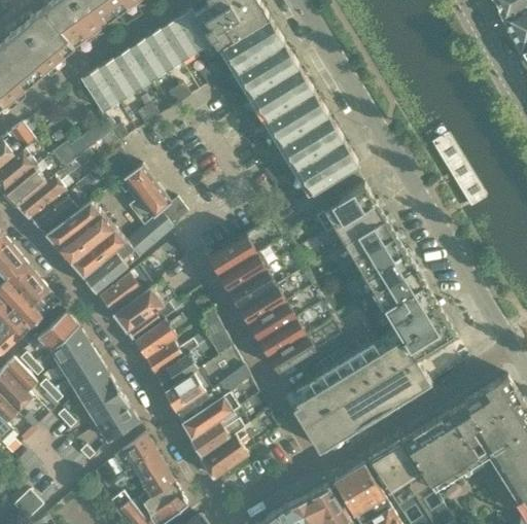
[(57,0),(35,16),(35,18),(0,46),(0,111),(75,49),(143,0),(57,0)]
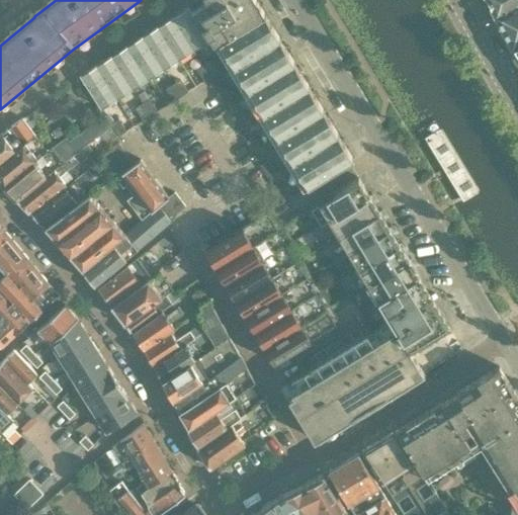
[(203,0),(205,2),(190,12),(209,43),(214,50),(216,49),(217,50),(221,48),(227,57),(231,55),(239,66),(230,72),(237,84),(246,78),(253,90),(244,95),(252,107),(260,102),(268,114),(259,119),(266,132),(275,125),(282,138),(273,144),(281,155),(289,150),(297,162),(288,167),(295,179),(305,174),(312,185),(303,191),(304,193),(353,163),(347,152),(341,142),(332,127),(326,118),(318,104),(312,94),(303,80),(296,71),(288,57),(282,47),(253,0),(203,0)]
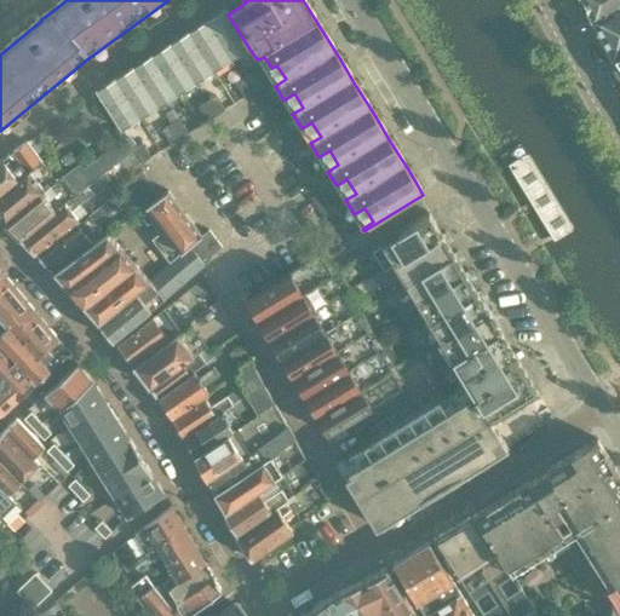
[(619,0),(579,0),(592,24),(619,9),(619,0)]
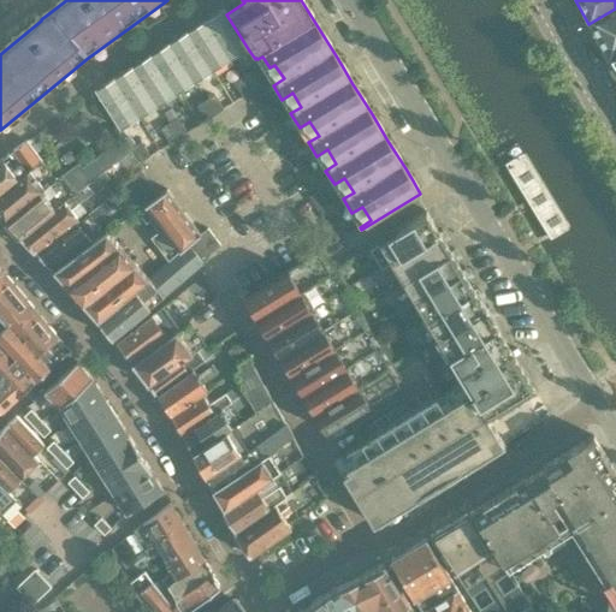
[(615,9),(588,24),(598,43),(599,43),(609,63),(615,58),(615,9)]
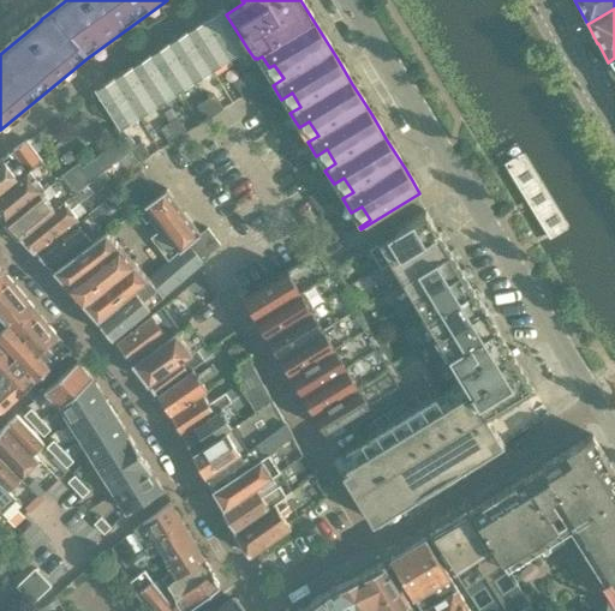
[(249,51),(226,15),(225,12),(206,24),(231,63),(249,51)]
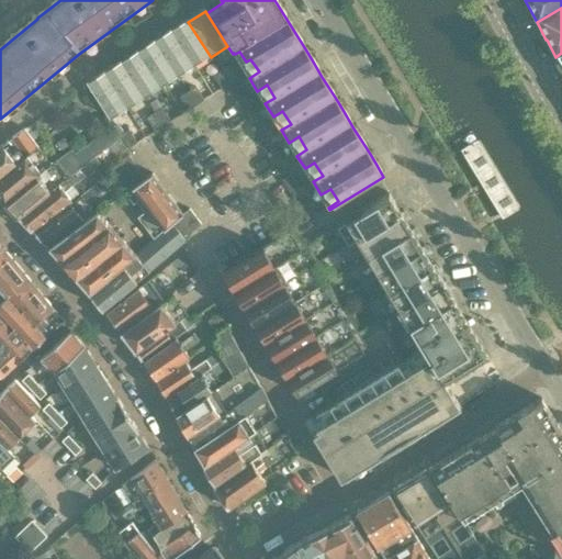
[(211,57),(188,22),(171,32),(194,68),(211,57)]
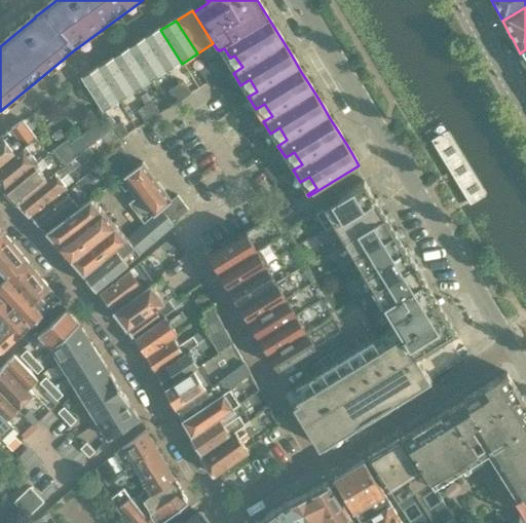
[(182,64),(160,30),(145,40),(166,73),(181,64),(182,64)]
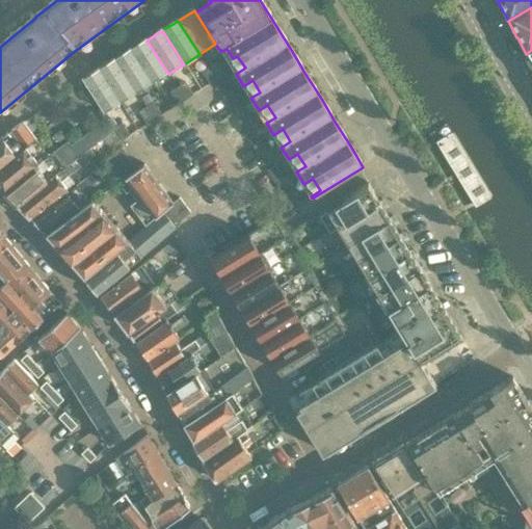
[(168,74),(147,41),(131,51),(152,84),(168,74)]
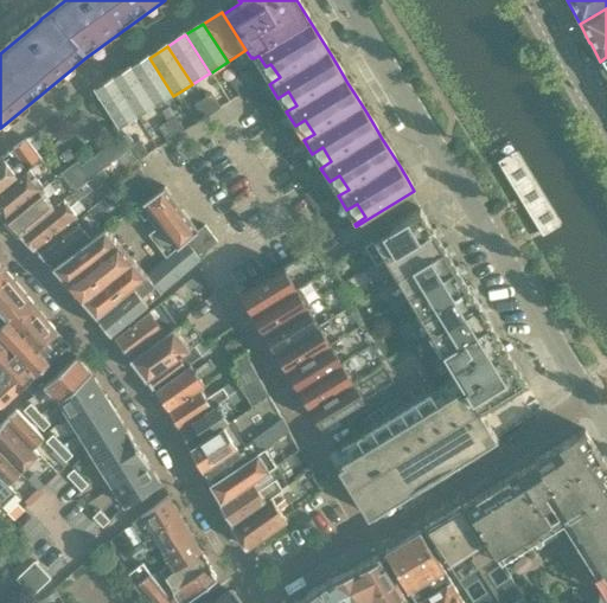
[(172,97),(173,96),(149,58),(131,69),(155,108),(172,97)]
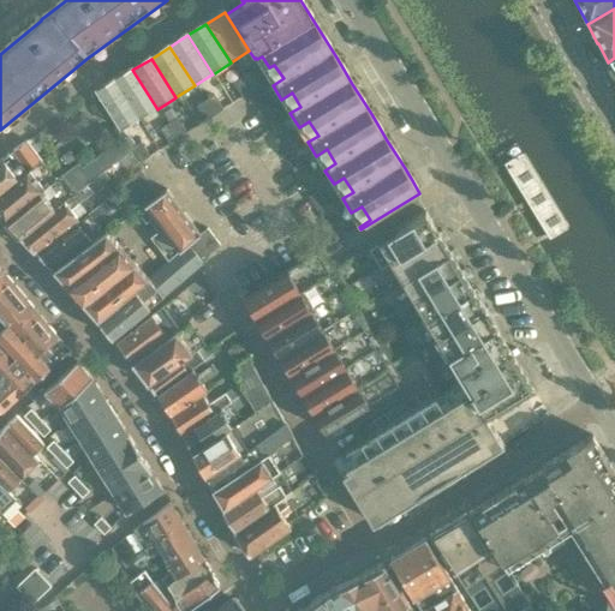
[(157,109),(132,70),(114,82),(139,120),(157,109)]
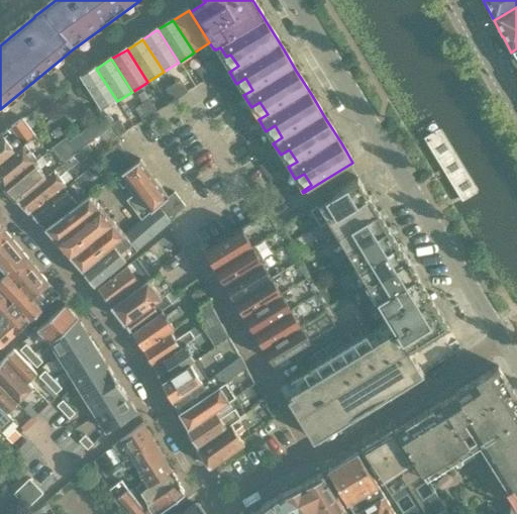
[(210,64),(203,69),(211,80),(218,76),(210,64)]
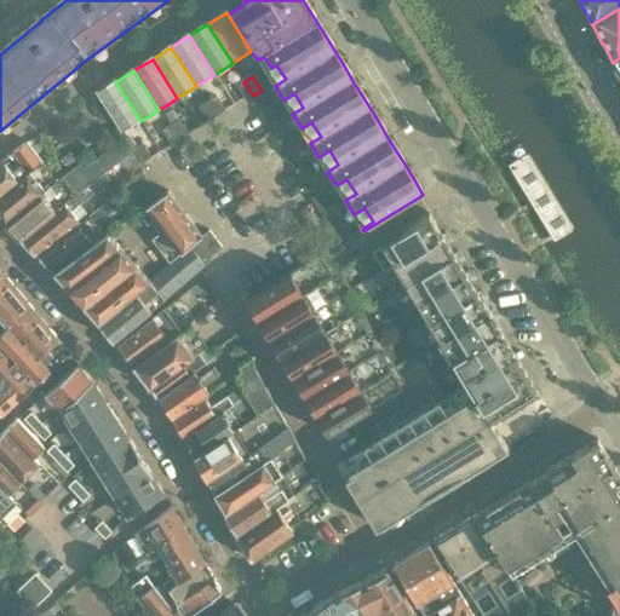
[(139,122),(141,121),(115,82),(96,95),(121,134),(139,122)]
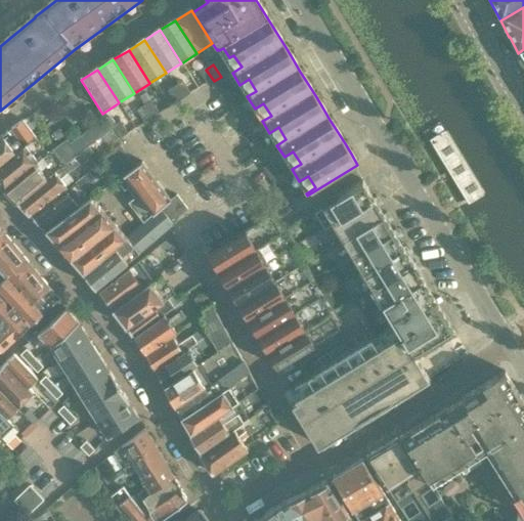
[(199,74),(207,86),(209,84),(214,81),(206,70),(199,74)]
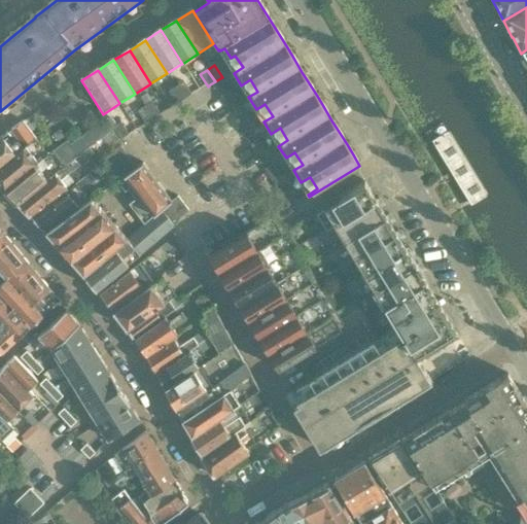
[(183,85),(176,90),(183,102),(190,97),(183,85)]
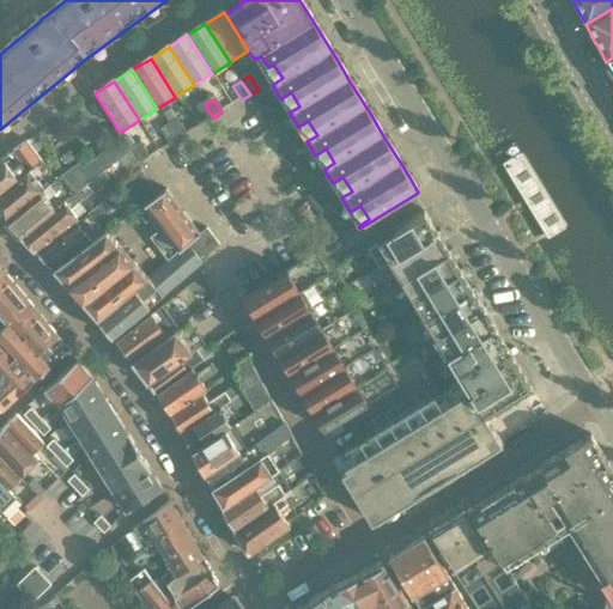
[(196,109),(205,123),(213,119),(205,104),(196,109)]
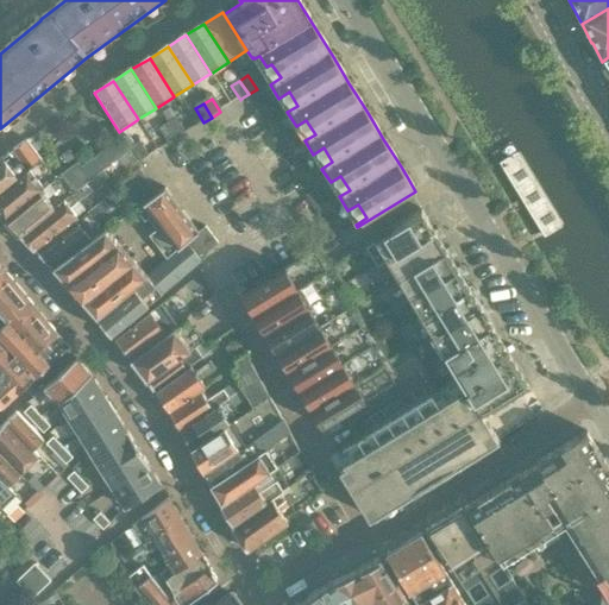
[(255,114),(263,128),(274,123),(264,108),(255,114)]
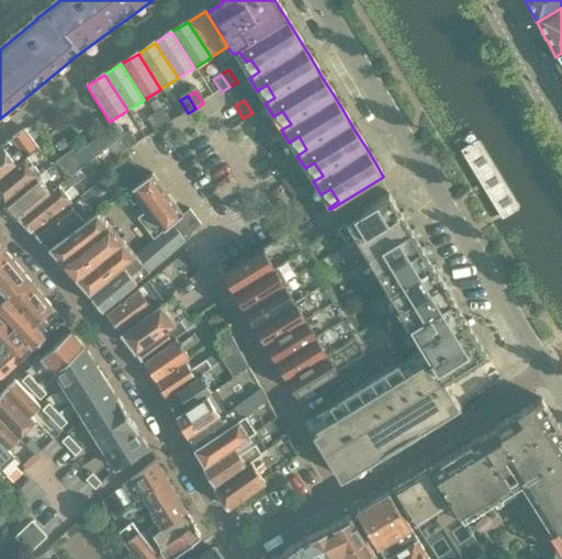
[(163,112),(155,116),(163,130),(170,125),(163,112)]
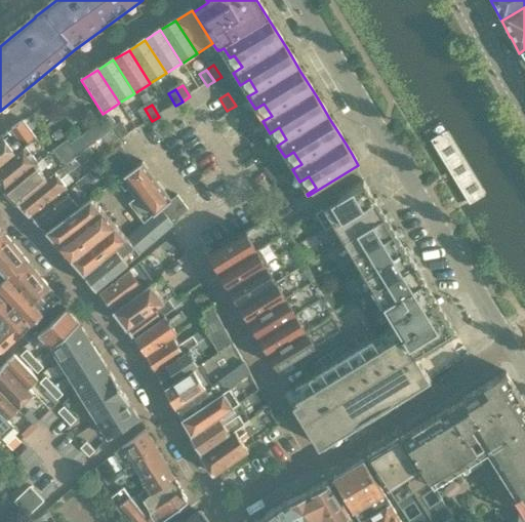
[(136,114),(145,126),(152,121),(145,109),(136,114)]
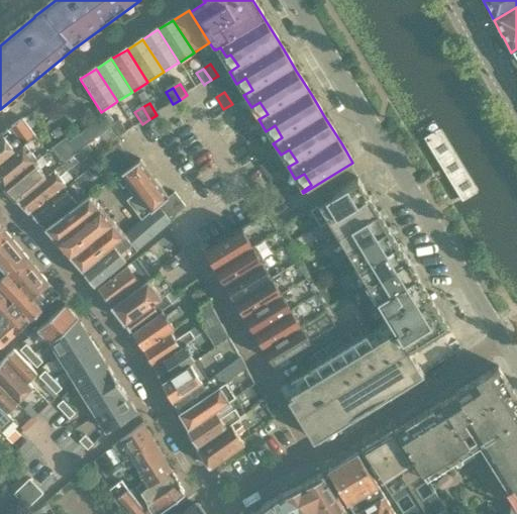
[(230,121),(238,133),(246,128),(239,115),(230,121)]
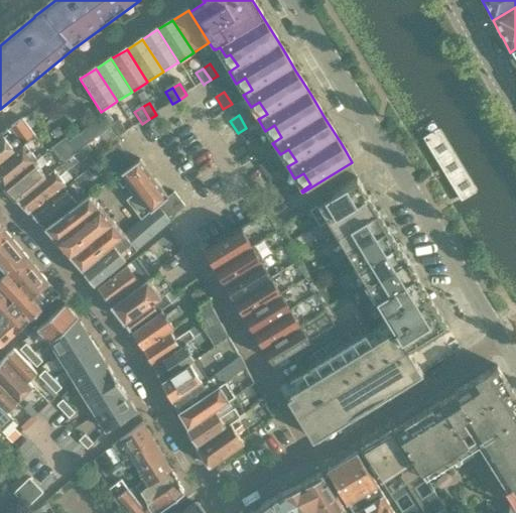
[(0,138),(0,165),(19,150),(24,149),(25,149),(36,140),(22,121),(10,130),(0,138)]
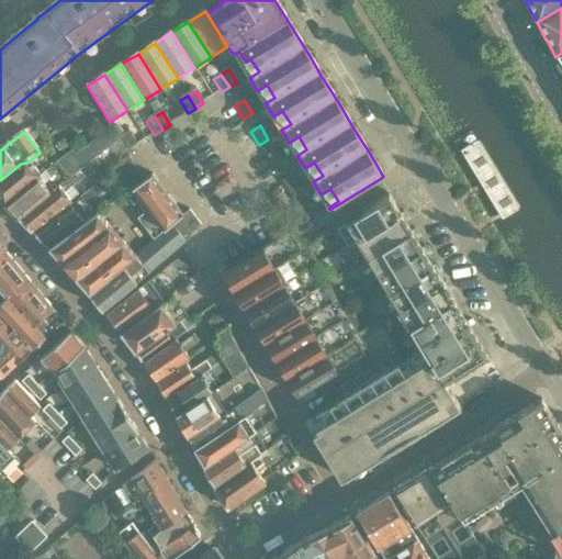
[(121,138),(128,152),(136,146),(128,133),(121,138)]
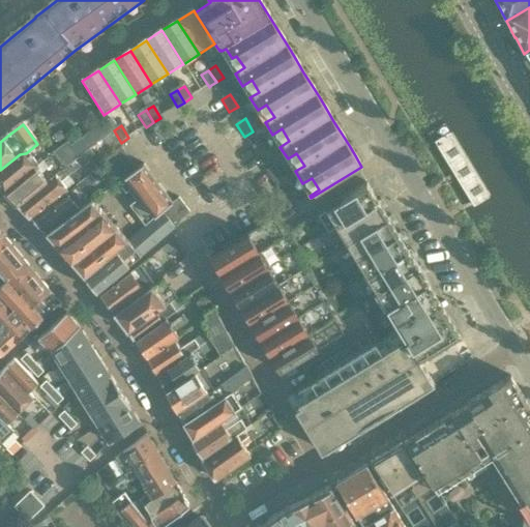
[(430,138),(475,214),(495,202),(450,125),(430,138)]
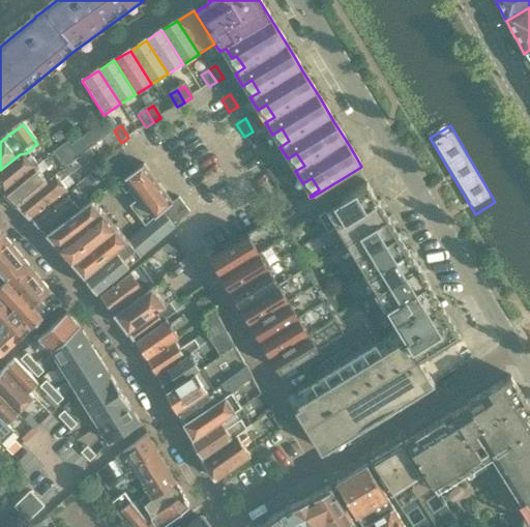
[(49,158),(3,193),(18,207),(50,181),(75,163),(102,141),(110,136),(105,129),(99,134),(95,129),(82,141),(70,148),(67,145),(49,158)]
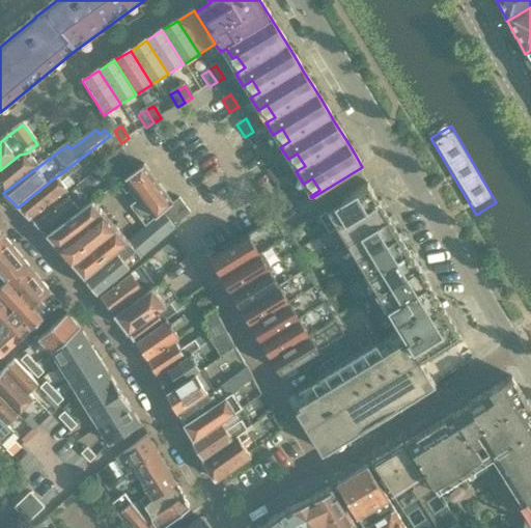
[(110,136),(103,141),(113,154),(122,147),(112,134),(110,136)]
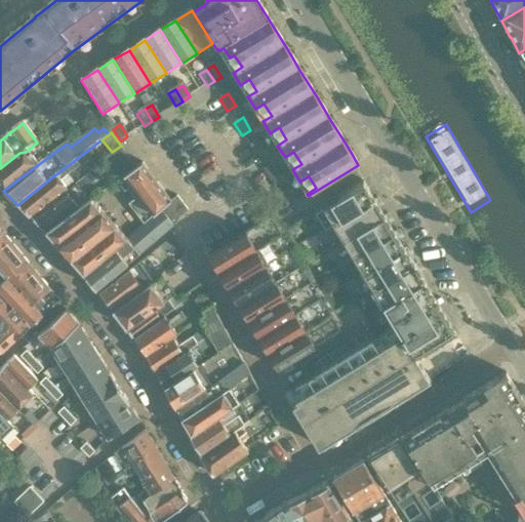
[(249,147),(256,159),(265,154),(257,142),(249,147)]
